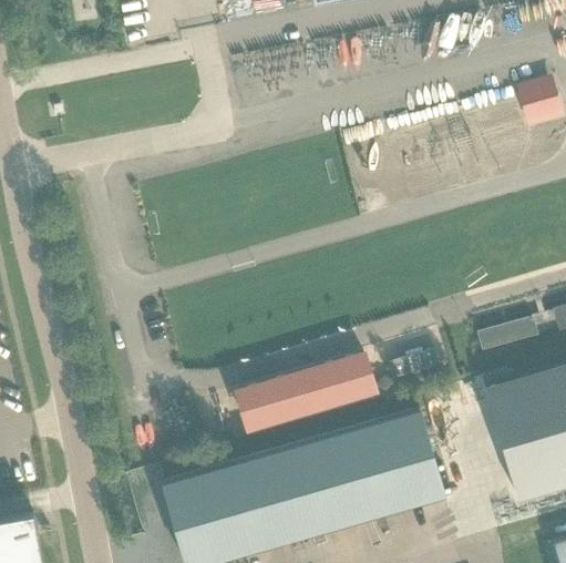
[(557,81),(520,86),(527,130),(565,123),(557,81)]
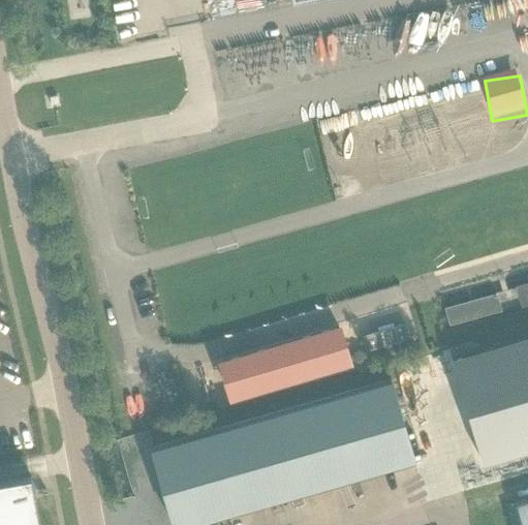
[(349,365),(339,332),(222,367),(231,400),(349,365)]
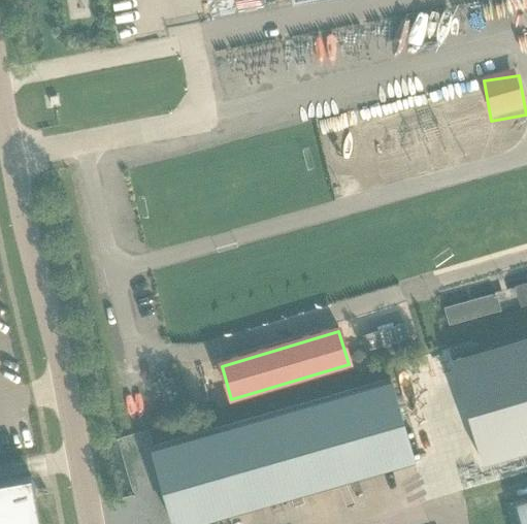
[(526,339),(452,362),(483,467),(526,454),(526,339)]
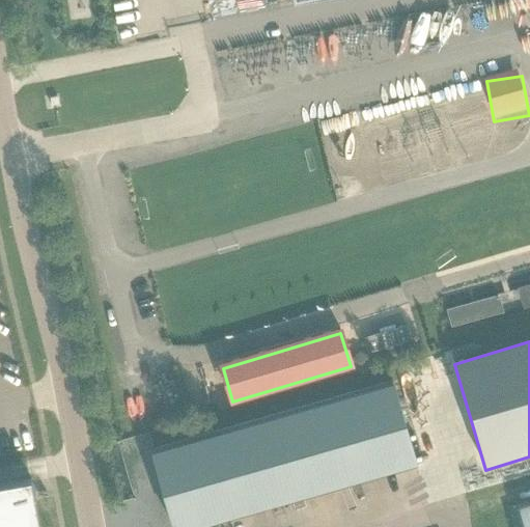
[(393,386),(151,455),(172,526),(206,526),(417,466),(393,386)]
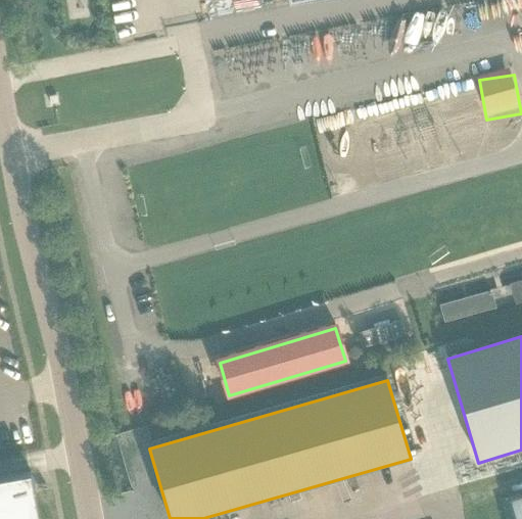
[(39,518),(32,475),(0,480),(0,518),(39,518)]
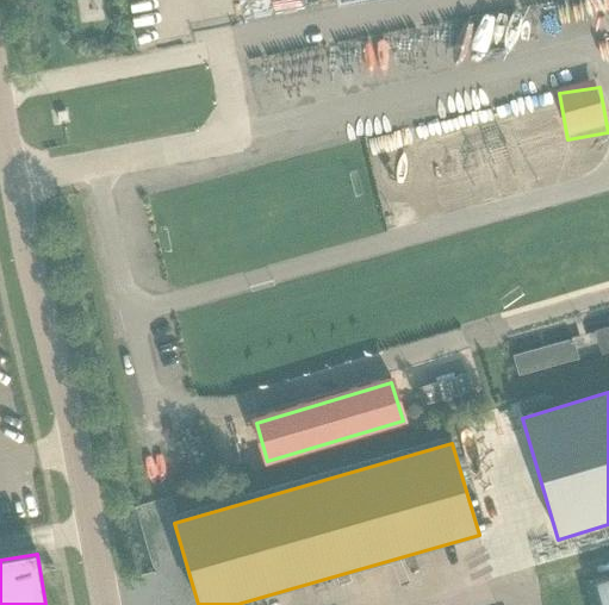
[(608,579),(597,584),(602,604),(608,604),(608,579)]
